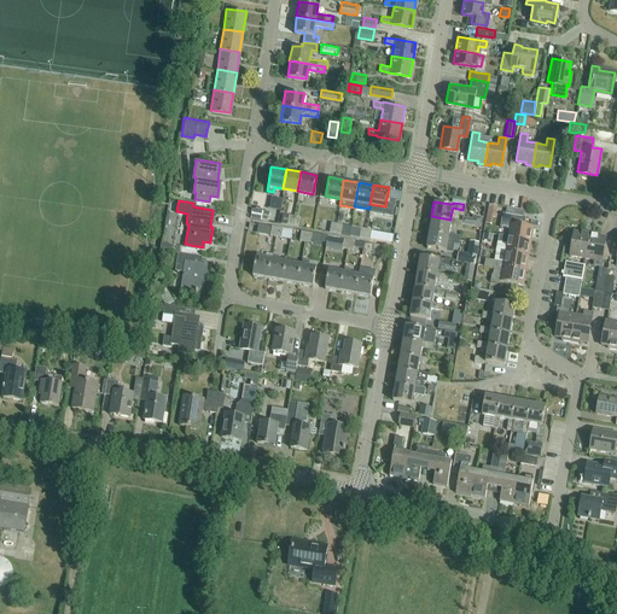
[(533,226),(523,223),(524,218),(511,216),(512,212),(505,211),(501,210),(499,224),(508,227),(507,234),(507,235),(530,240),(533,226)]
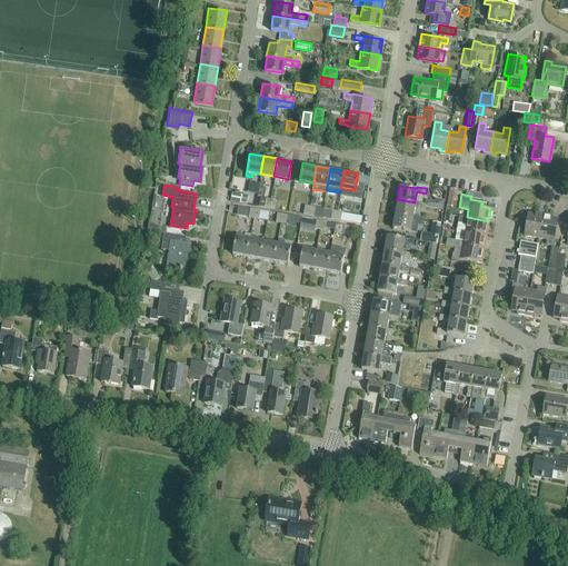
[(426,198),(425,202),(424,205),(442,208),(444,200),(444,198),(435,196),(434,199),(426,198)]
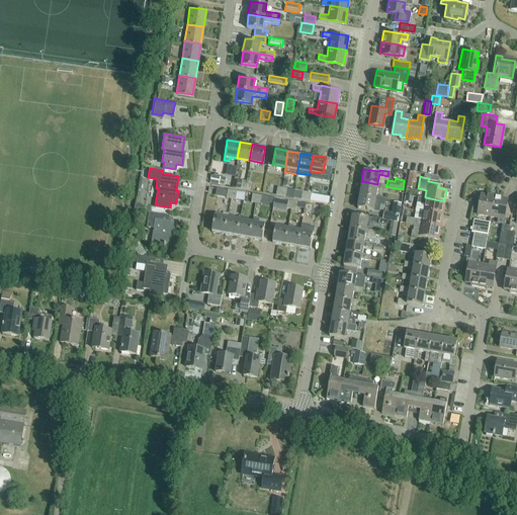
[(386,184),(377,182),(377,184),(361,181),(359,193),(375,196),(375,194),(376,187),(385,188),(386,184)]
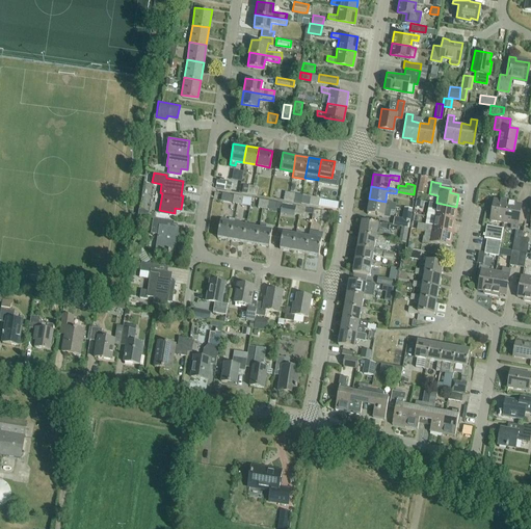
[(242,202),(250,203),(251,195),(243,193),(242,202)]
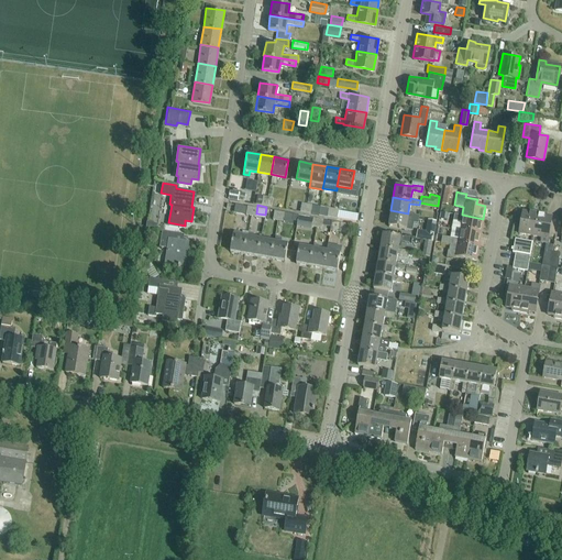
[(532,233),(537,210),(528,209),(528,210),(522,209),(518,231),(532,233)]
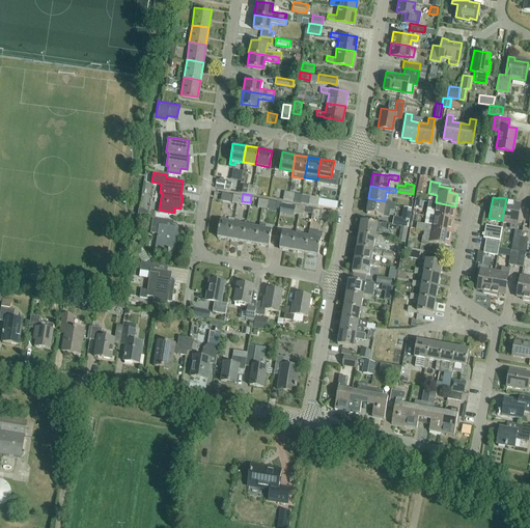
[(394,201),(385,199),(385,201),(368,198),(366,212),(383,215),(384,204),(393,205),(394,201)]
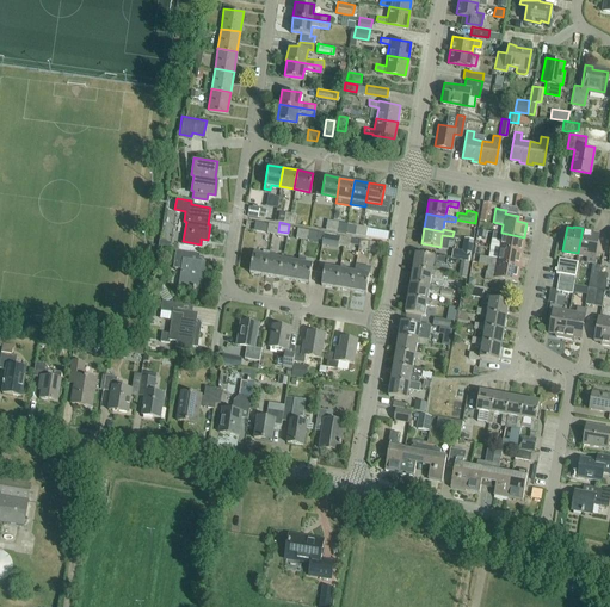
[(593,256),(598,233),(591,231),(592,229),(583,228),(578,253),(593,256)]
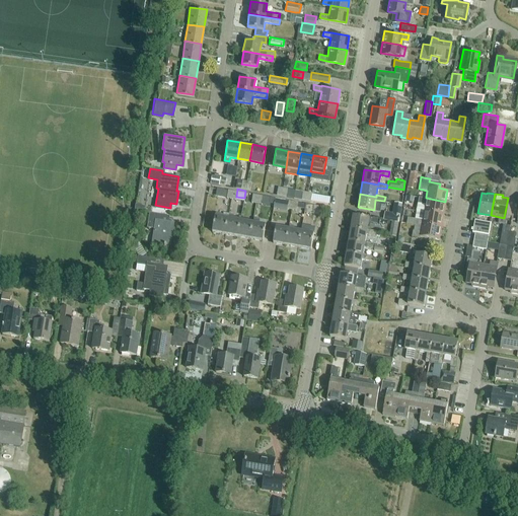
[(443,214),(445,202),(426,198),(426,197),(418,195),(417,201),(425,202),(424,210),(443,214)]
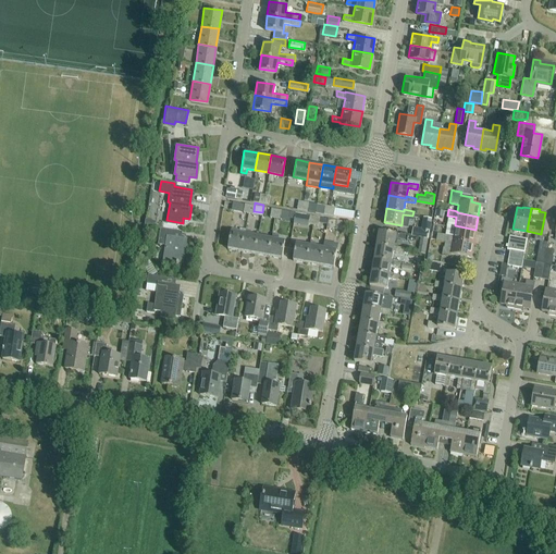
[(309,213),(295,211),(293,222),(307,224),(308,222),(309,213)]
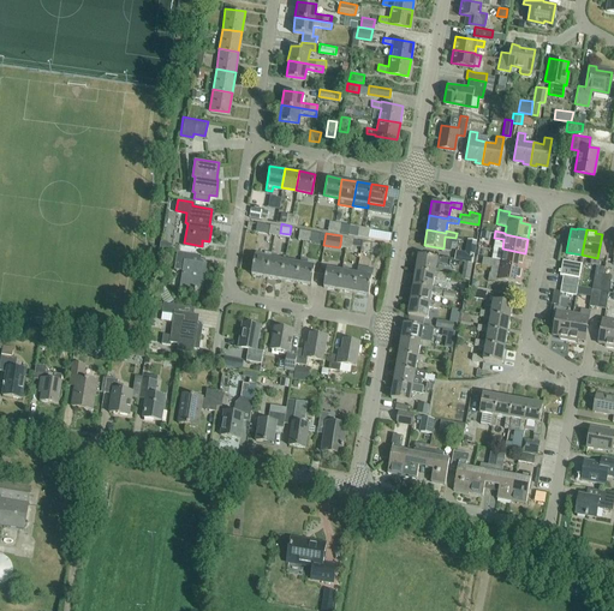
[(455,249),(454,258),(464,259),(469,261),(471,261),(472,261),(474,251),(464,250),(455,249)]
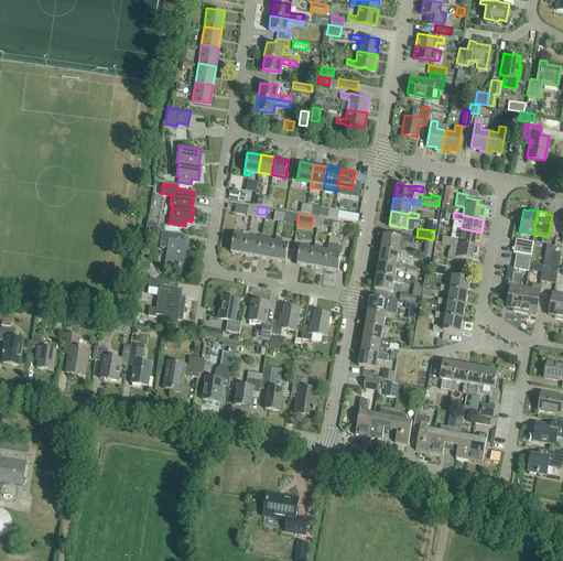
[(479,246),(482,233),(461,228),(458,237),(450,236),(448,243),(457,244),(458,241),(479,246)]
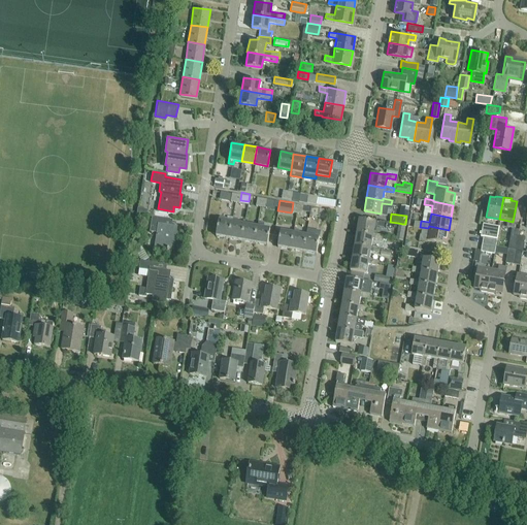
[(173,248),(176,225),(162,223),(163,216),(152,215),(150,229),(157,230),(154,244),(173,248)]
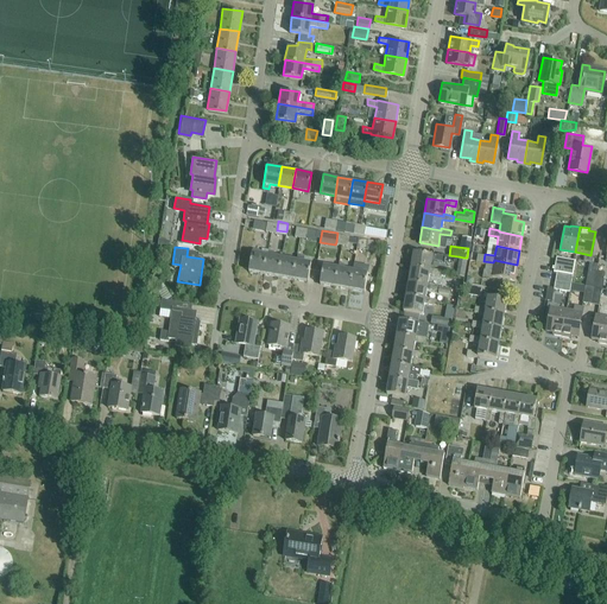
[(292,277),(296,254),(297,250),(291,249),(290,258),(280,255),(277,274),(292,277)]
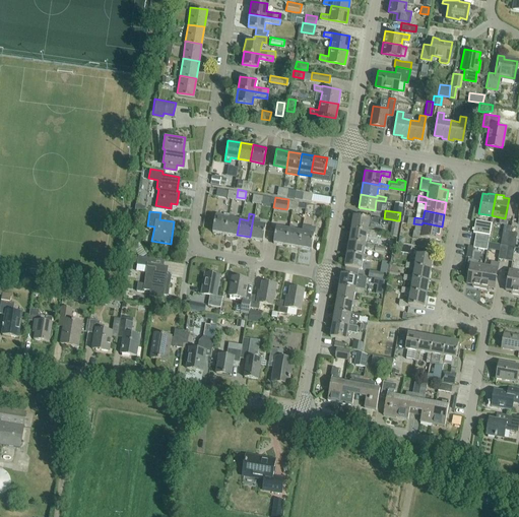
[(224,233),(228,216),(214,214),(211,231),(224,233)]
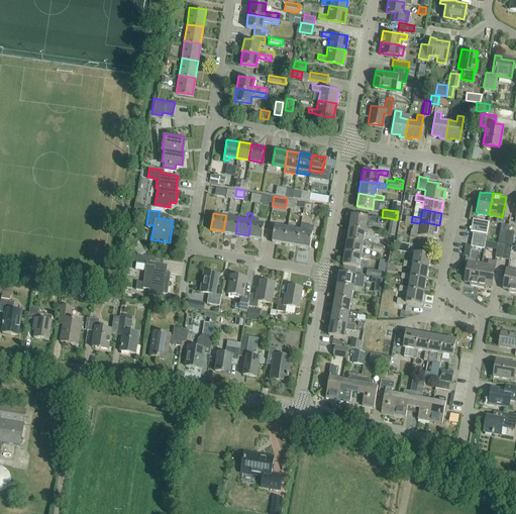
[(375,220),(376,216),(367,214),(367,216),(350,213),(348,226),(365,228),(365,226),(367,219),(375,220)]
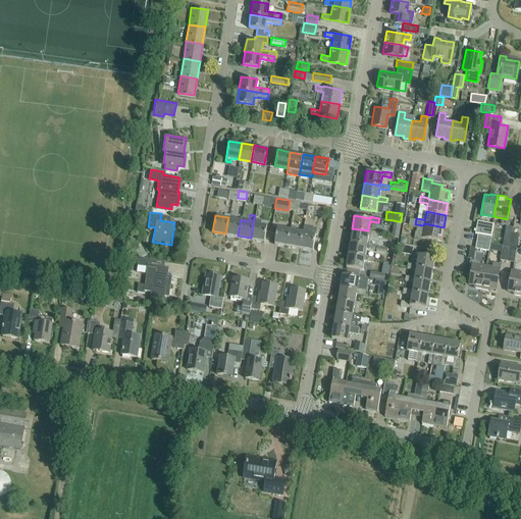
[(238,236),(241,219),(228,217),(225,234),(238,236)]
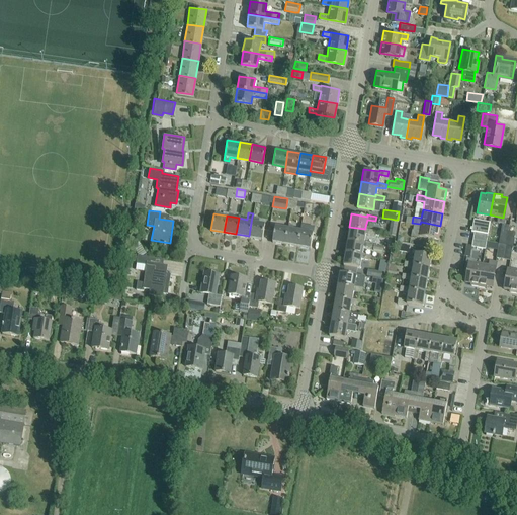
[(261,239),(264,223),(256,221),(257,218),(252,217),(249,236),(261,239)]
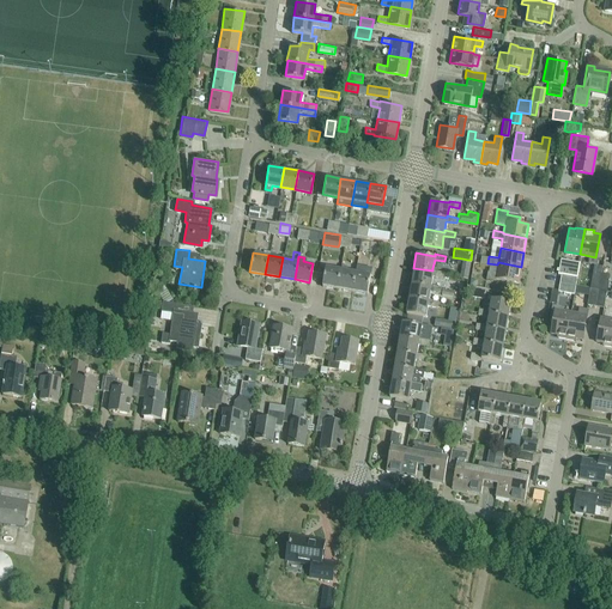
[(561,273),(559,281),(575,284),(579,261),(561,257),(557,272),(561,273)]
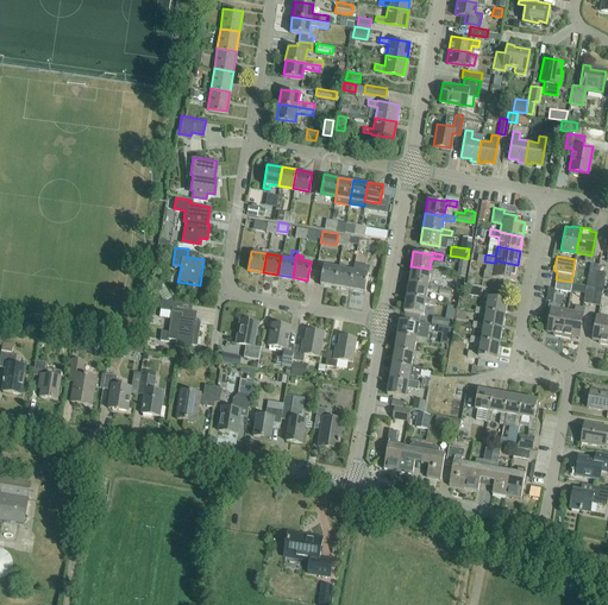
[(464,275),(468,258),(467,258),(464,258),(459,257),(456,273),(463,275),(464,275)]
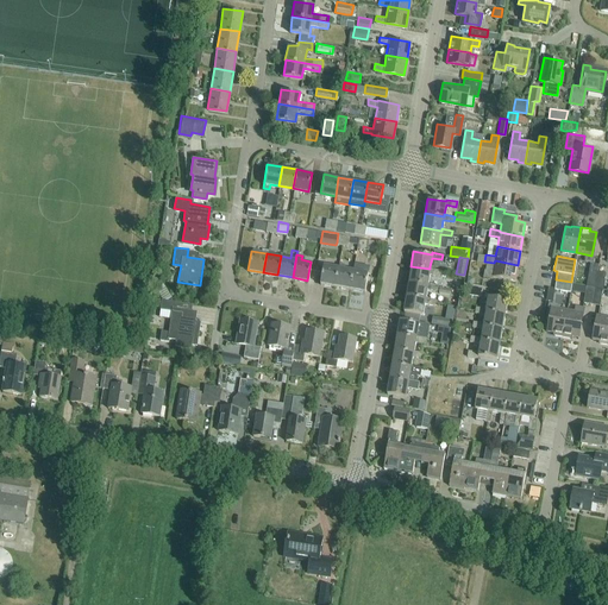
[(515,279),(518,265),(495,260),(494,263),(493,270),(483,268),(482,275),(493,277),(493,275),(515,279)]
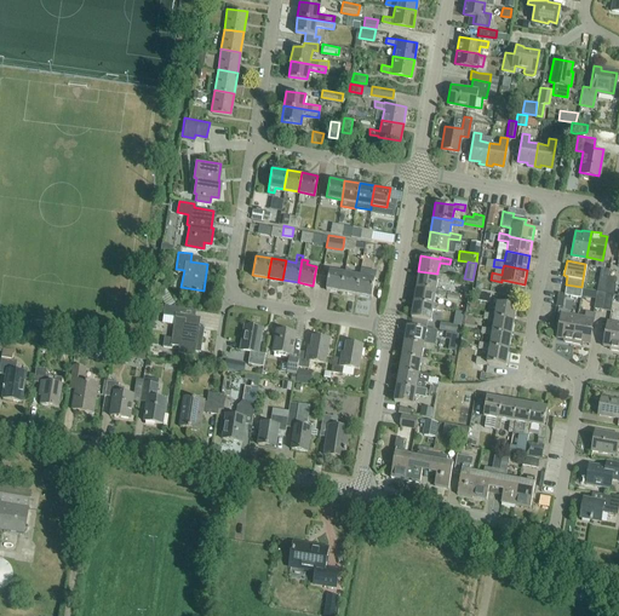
[(340,291),(344,271),(328,268),(325,287),(340,291)]
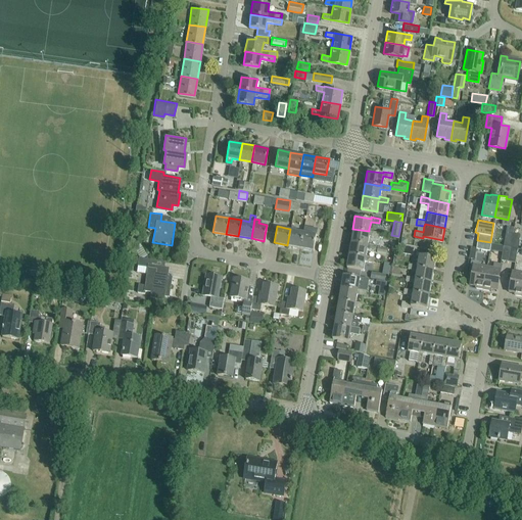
[(313,249),(316,233),(316,229),(311,228),(311,232),(302,231),(299,247),(313,249)]
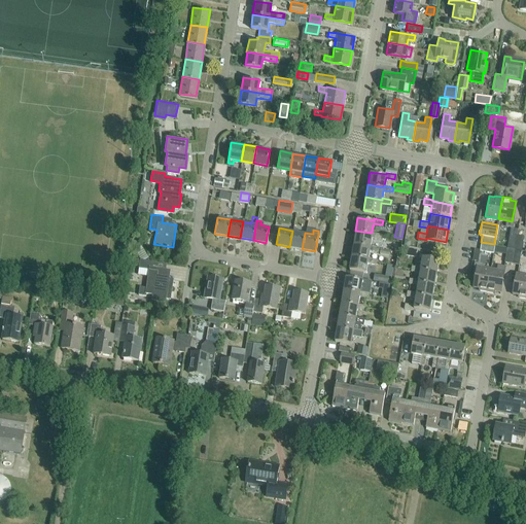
[(302,249),(305,233),(292,231),(289,247),(302,249)]
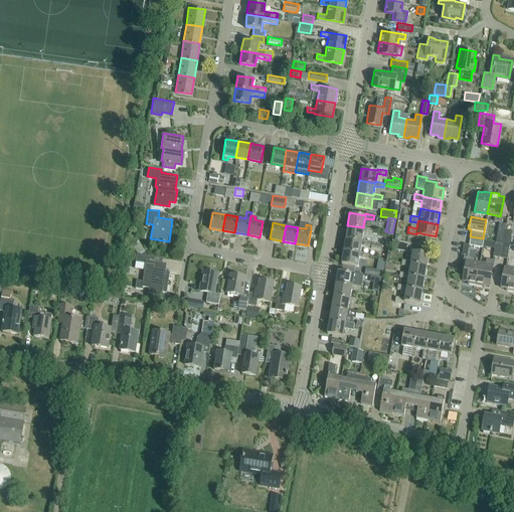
[(372,227),(363,225),(363,227),(347,225),(345,237),(361,240),(361,238),(363,230),(371,232),(372,227)]
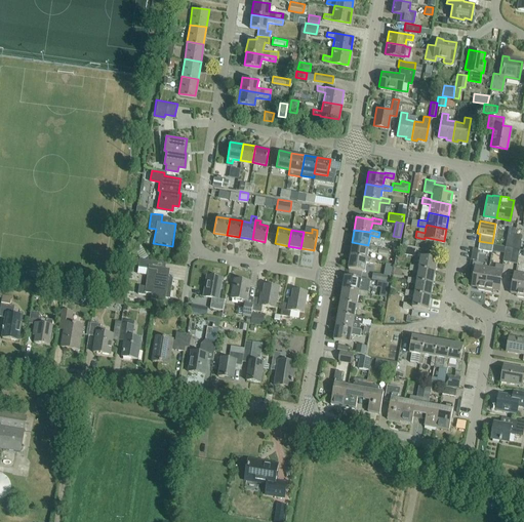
[(512,246),(514,233),(507,231),(505,245),(512,246)]
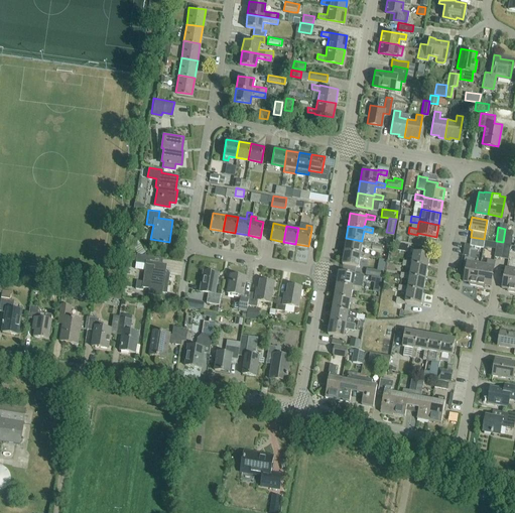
[(510,244),(512,230),(505,229),(503,242),(510,244)]
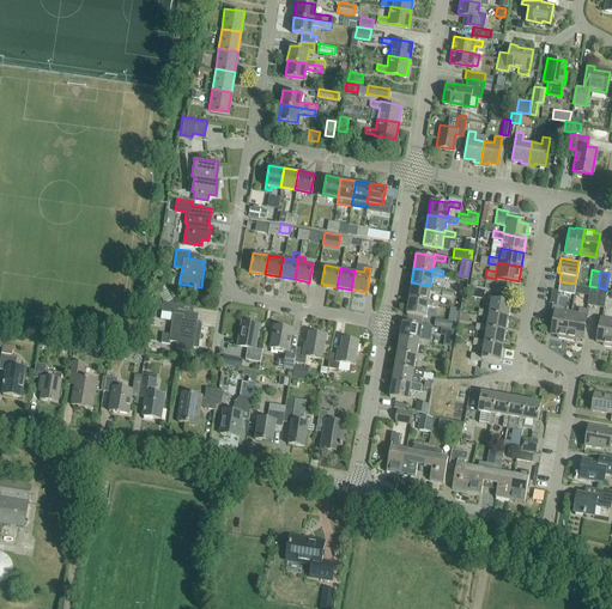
[(506,280),(496,279),(495,287),(504,288),(506,280)]
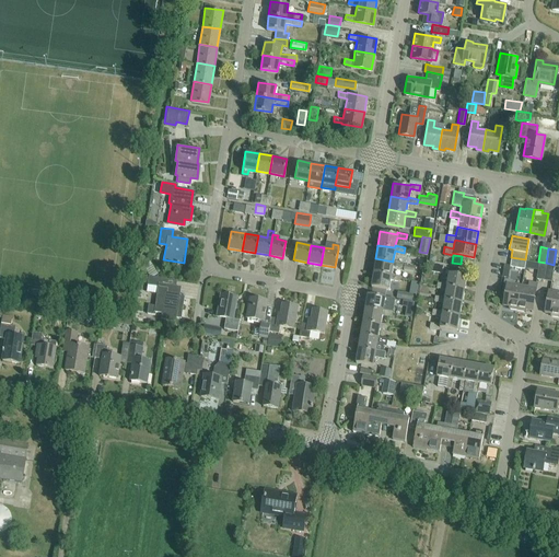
[(524,265),(525,259),(511,257),(510,265),(524,267),(524,265)]
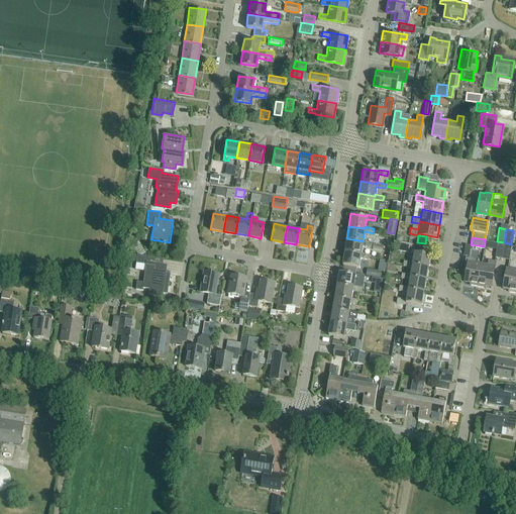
[(372,240),(363,239),(363,241),(346,238),(344,250),(360,253),(360,251),(362,243),(371,245),(372,240)]
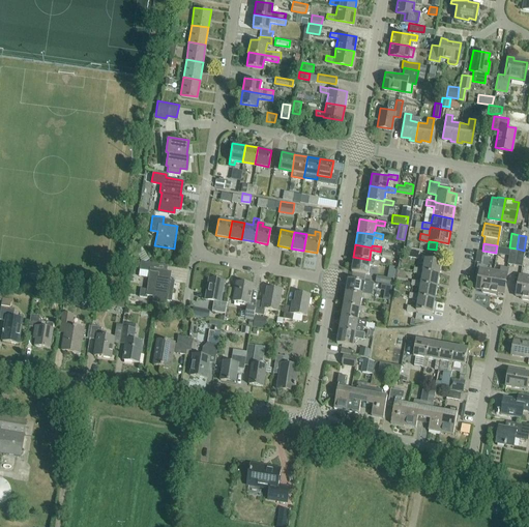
[(417,257),(418,250),(406,246),(405,254),(408,255),(417,257)]
